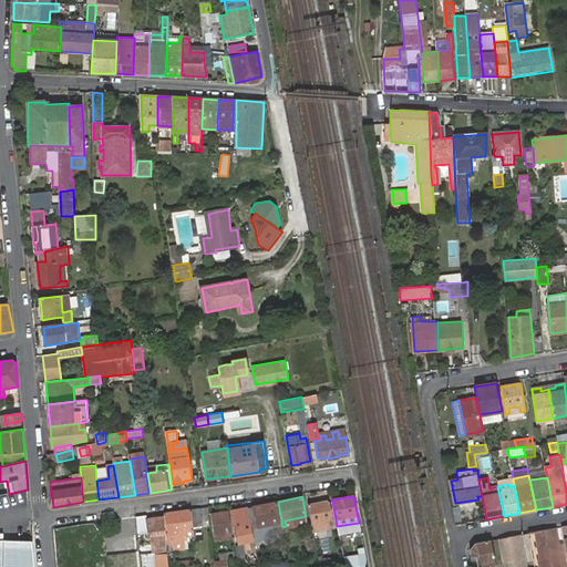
[(329,501),(309,504),(313,531),(317,531),(316,523),(323,521),(323,527),(333,525),(329,501)]
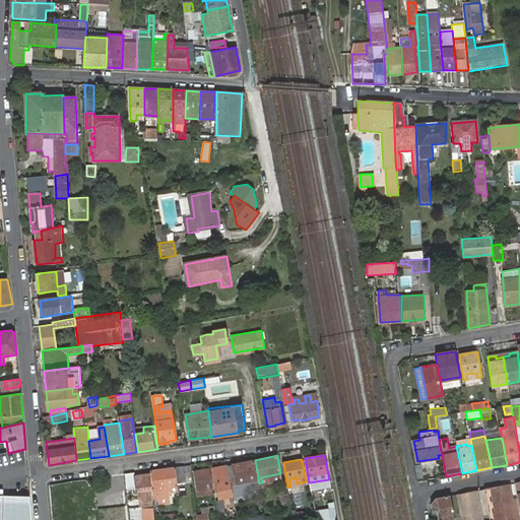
[(255,460),(228,465),(233,498),(254,489),(259,488),(259,483),(255,460)]
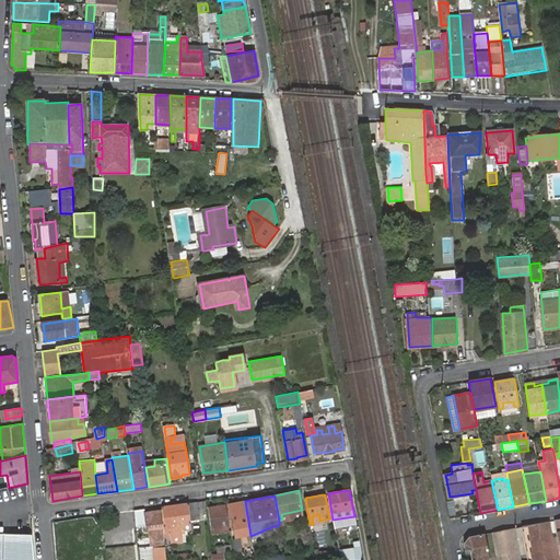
[(234,528),(231,529),(235,551),(242,550),(241,541),(252,540),(251,536),(245,501),(229,503),(234,528)]
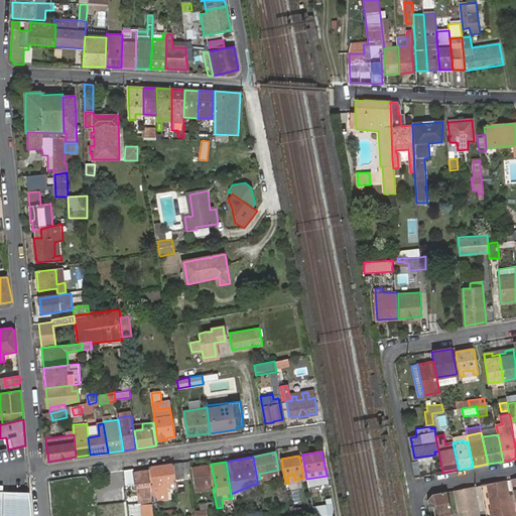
[(174,463),(162,465),(164,493),(167,493),(167,490),(170,490),(170,483),(175,482),(174,463)]
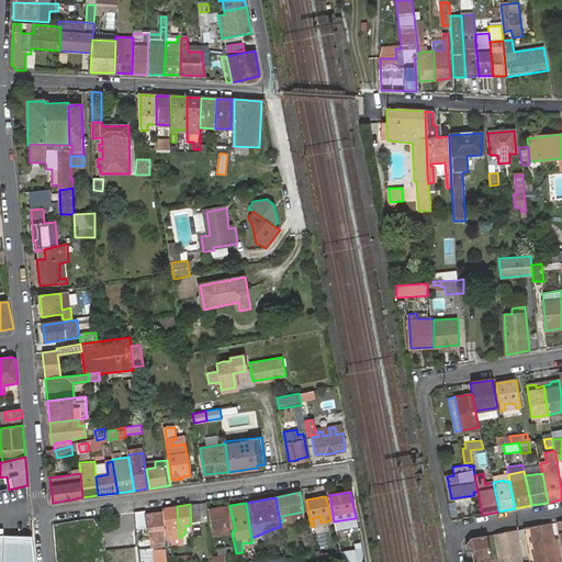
[(177,506),(163,508),(164,512),(165,529),(166,538),(172,537),(172,535),(177,534),(177,538),(179,537),(177,506)]
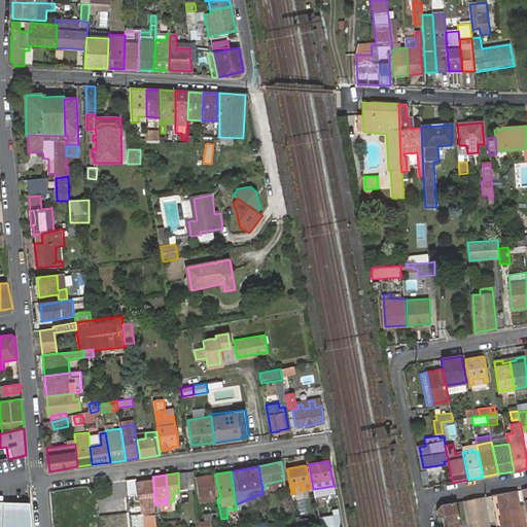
[(215,499),(213,475),(196,478),(199,501),(215,499)]
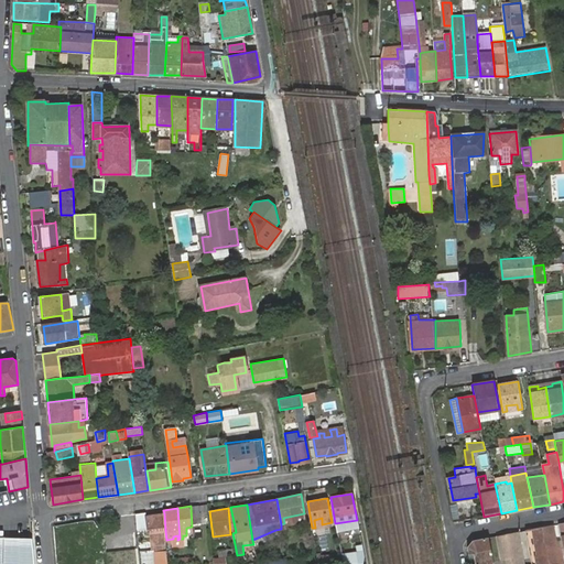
[(147,512),(136,513),(137,529),(149,528),(150,531),(152,531),(152,537),(156,537),(158,550),(166,549),(166,540),(164,513),(147,516),(147,512)]
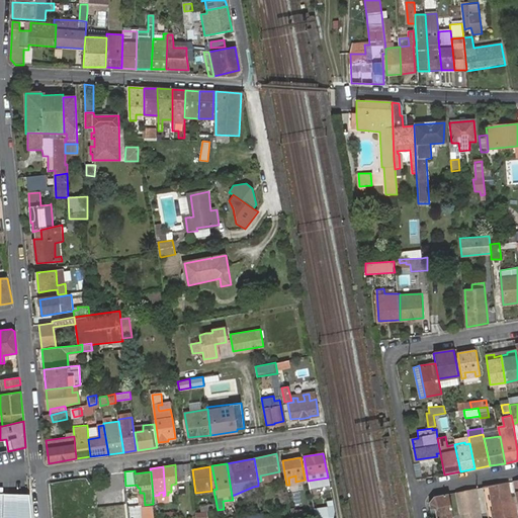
[(260,476),(261,481),(280,478),(279,471),(260,476)]
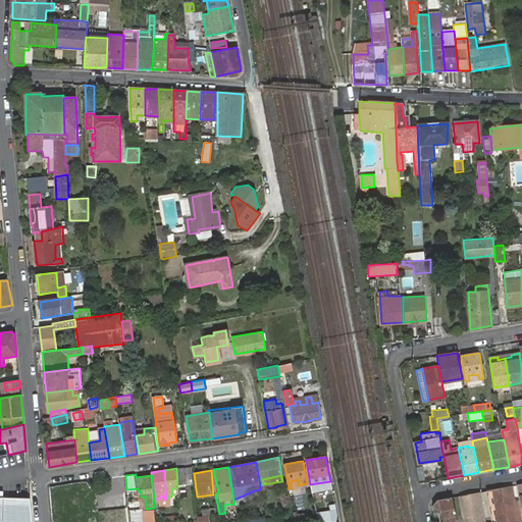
[(307,485),(307,483),(298,485),(298,479),(291,481),(292,488),(307,485)]
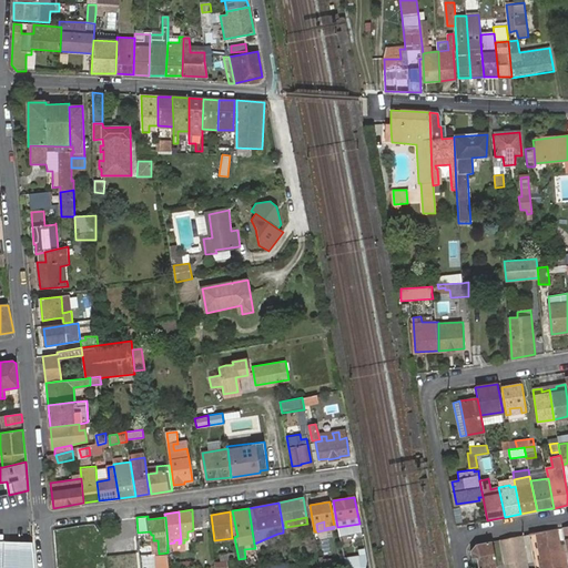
[(103,523),(56,528),(60,567),(91,567),(92,567),(109,565),(103,523)]
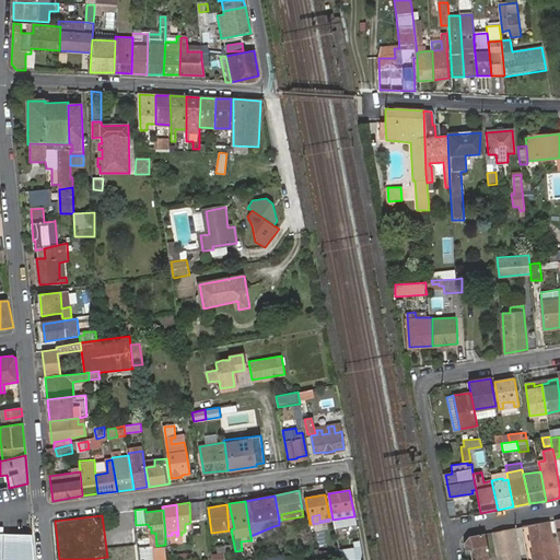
[(547,522),(538,523),(545,559),(559,559),(559,549),(552,550),(550,537),(547,522)]
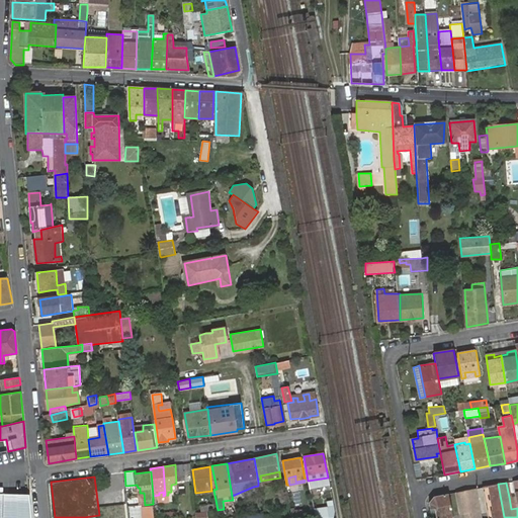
[(504,517),(498,484),(490,486),(495,517),(504,517)]
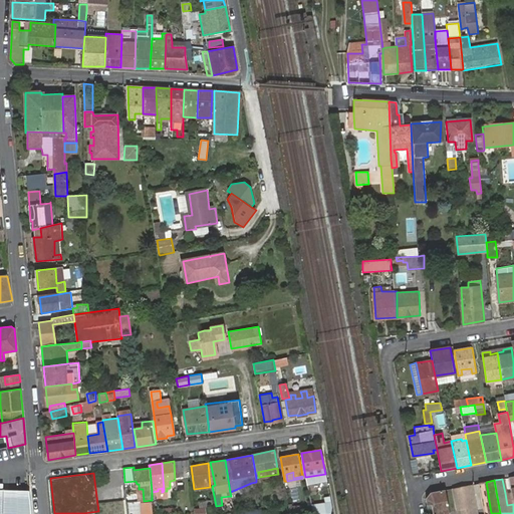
[(446,489),(449,505),(453,505),(454,510),(463,509),(463,513),(477,513),(472,484),(446,489)]
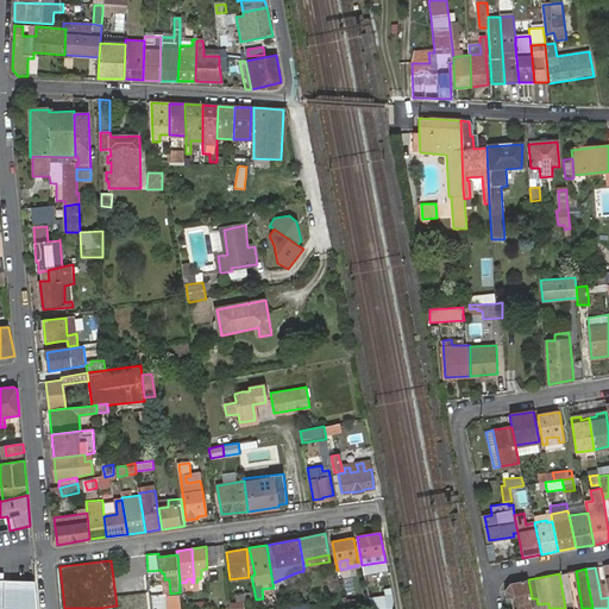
[(533,608),(532,598),(528,579),(510,583),(504,590),(506,597),(512,596),(513,601),(514,608),(518,608),(525,608),(533,608)]
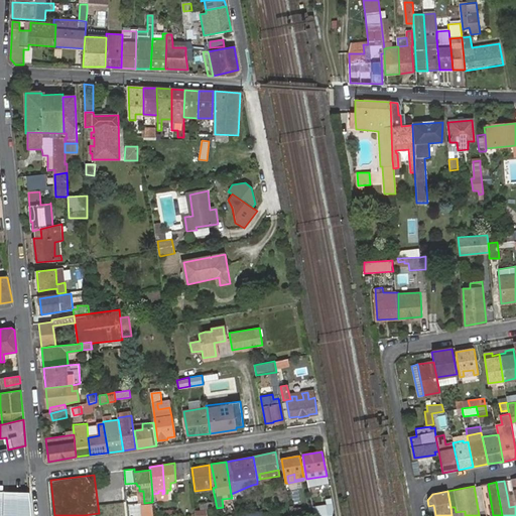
[(0,515),(32,515),(30,494),(3,494),(4,500),(0,499),(0,515)]
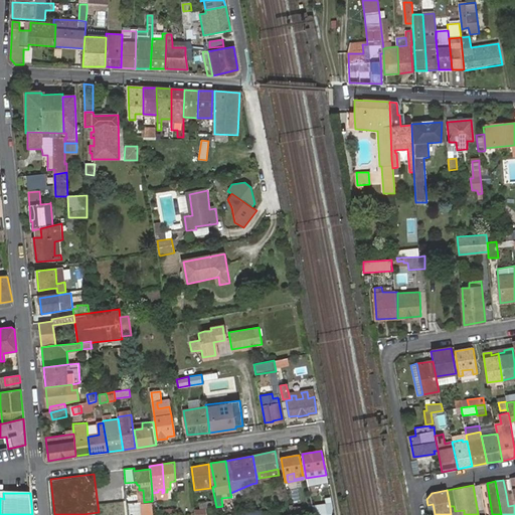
[(513,493),(506,494),(508,506),(514,505),(513,493)]
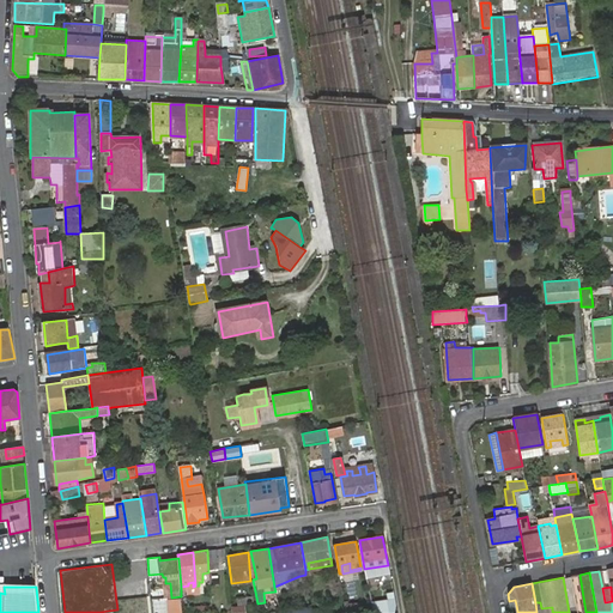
[(237,598),(238,606),(254,604),(253,596),(237,598)]
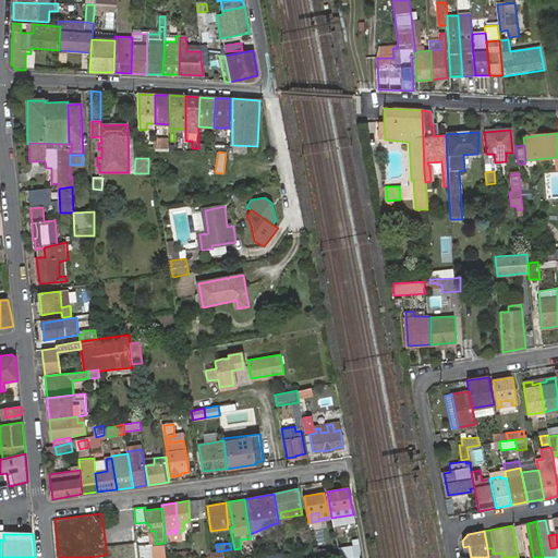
[(166,557),(166,550),(165,545),(154,546),(155,557),(166,557)]
